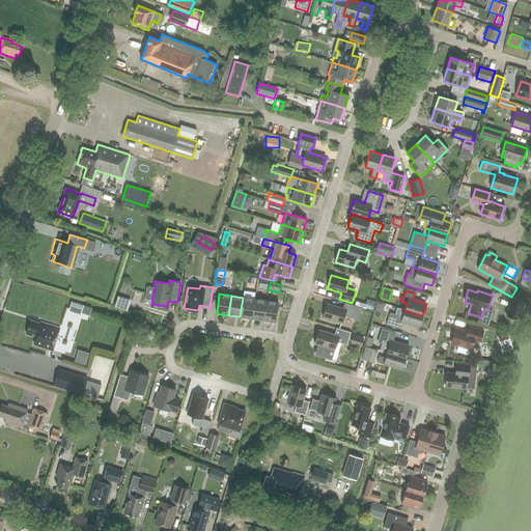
[(252,318),(254,299),(243,298),(240,316),(252,318)]
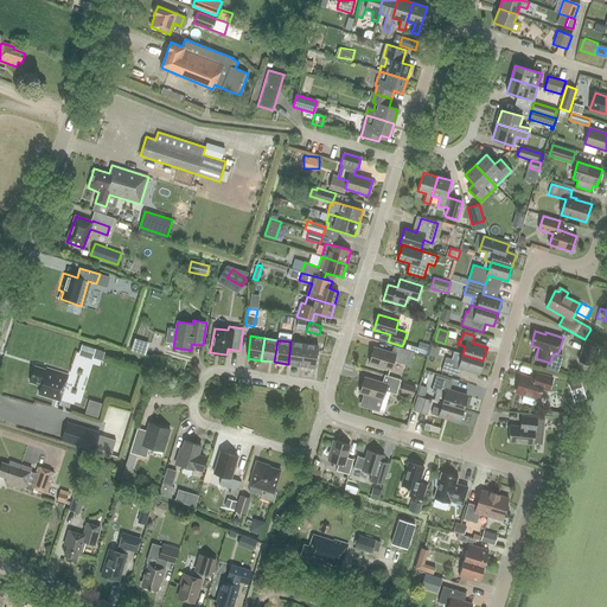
[(301,366),(305,344),(291,342),(288,364),(301,366)]
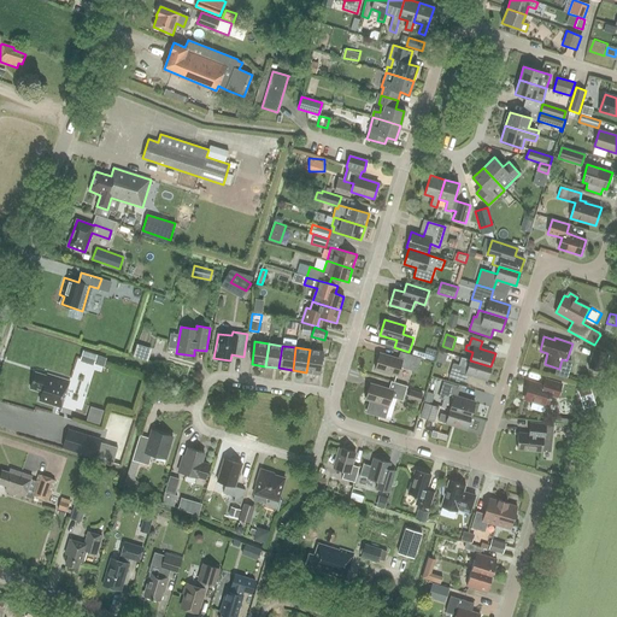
[(435,350),(425,347),(423,357),(433,359),(435,350)]
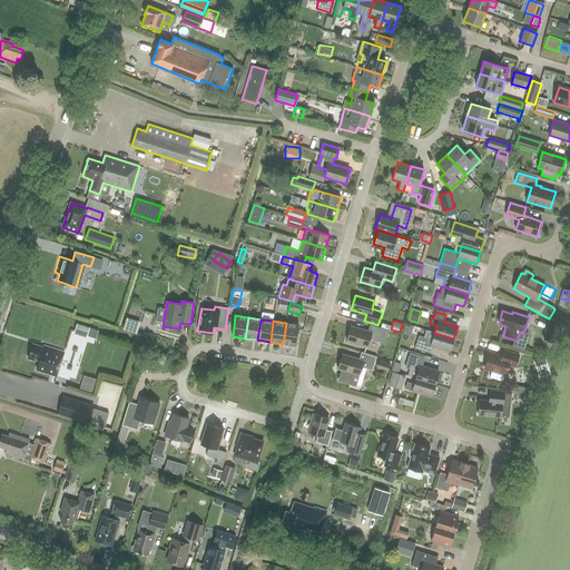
[(556,343),(561,325),(548,322),(543,340),(556,343)]
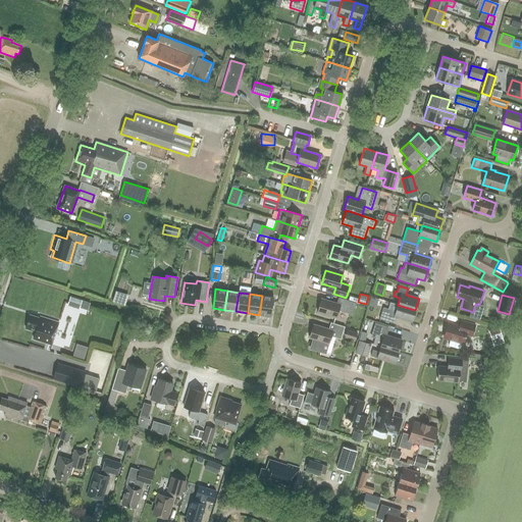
[(80,309),(83,300),(70,296),(67,305),(80,309)]
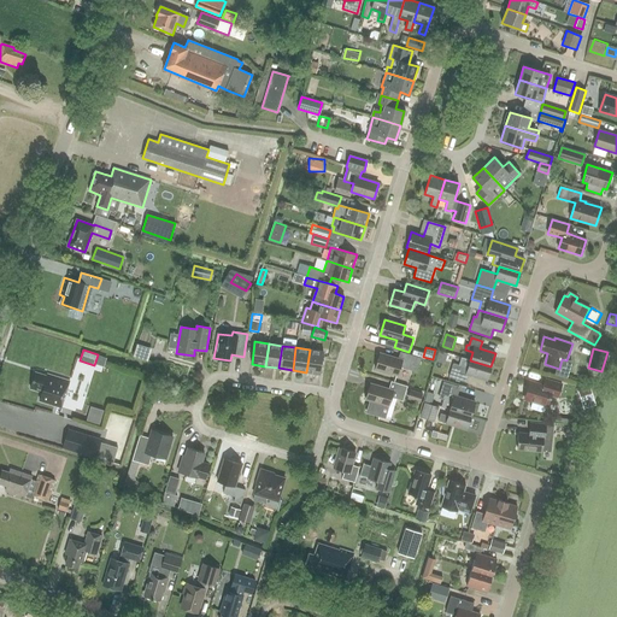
[(310,350),(306,372),(319,375),(323,352),(310,350)]
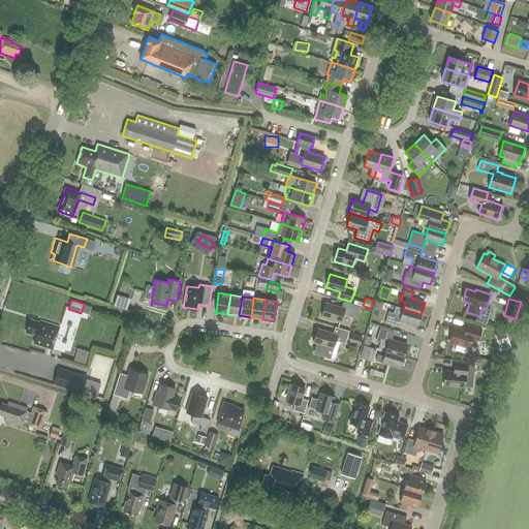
[(358,319),(362,307),(343,302),(341,308),(325,303),(321,316),(341,322),(343,315),(358,319)]
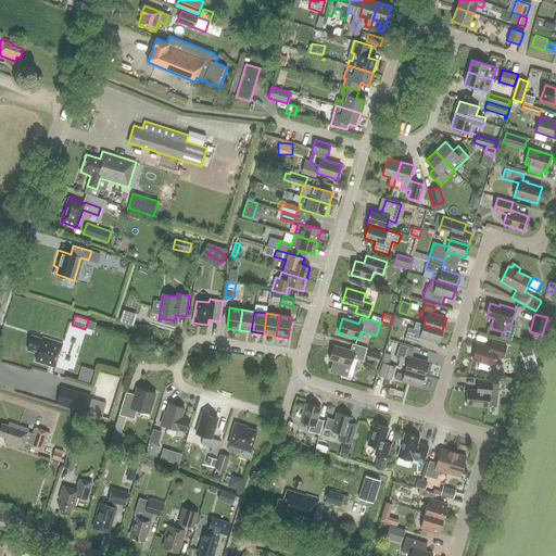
[(439,342),(442,330),(424,325),(421,331),(408,327),(404,340),(418,344),(420,337),(439,342)]
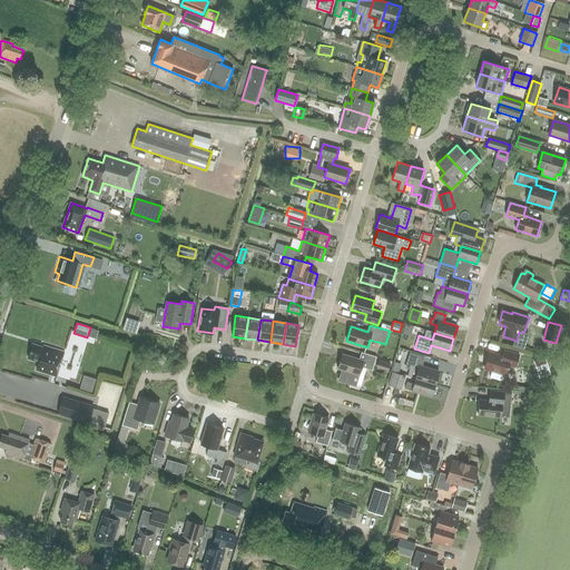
[(43,347),(32,344),(28,359),(39,362),(39,363),(37,371),(57,376),(65,353),(65,352),(43,345),(43,346),(43,347)]
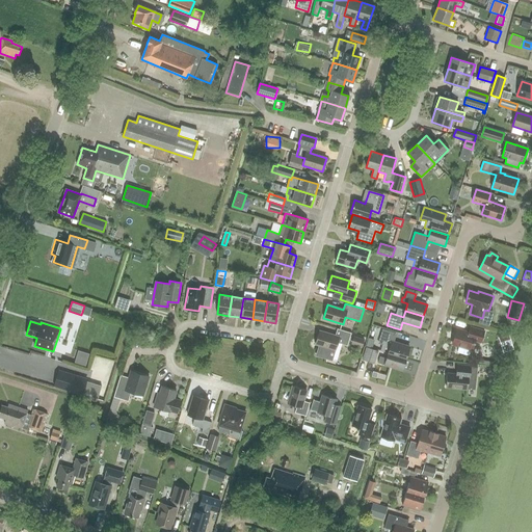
[(381,339),(384,329),(373,325),(370,335),(381,339)]
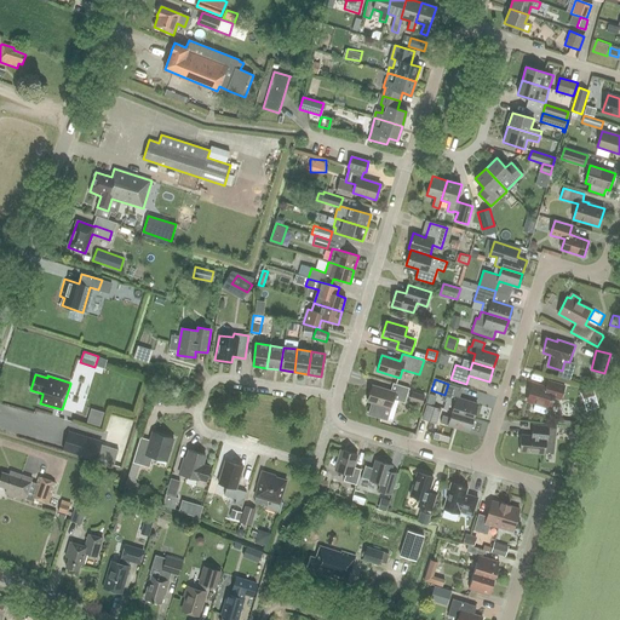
[(561,400),(564,385),(549,380),(546,388),(533,384),(527,401),(550,408),(554,397),(561,400)]
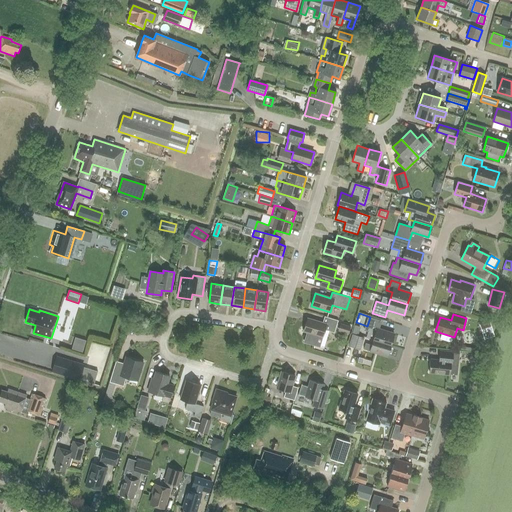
[(334,333),(338,320),(325,316),(323,323),(307,318),(303,331),(306,332),(303,342),(320,347),(320,346),(324,347),(329,331),(334,333)]
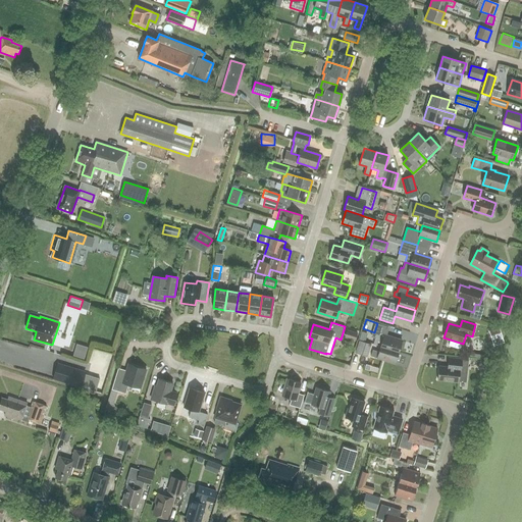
[(491,341),(502,337),(500,328),(489,331),(491,341)]
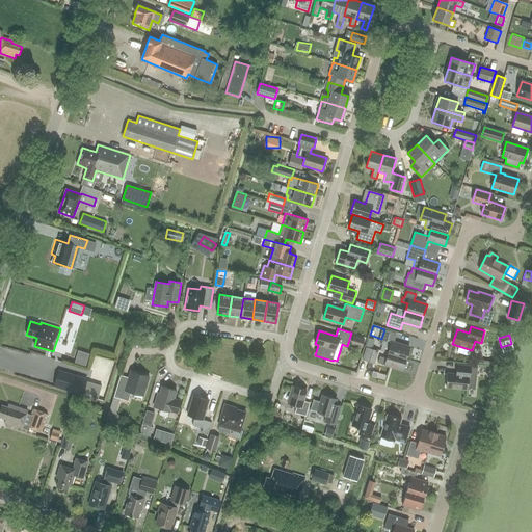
[(362,347),(365,339),(354,336),(351,344),(362,347)]
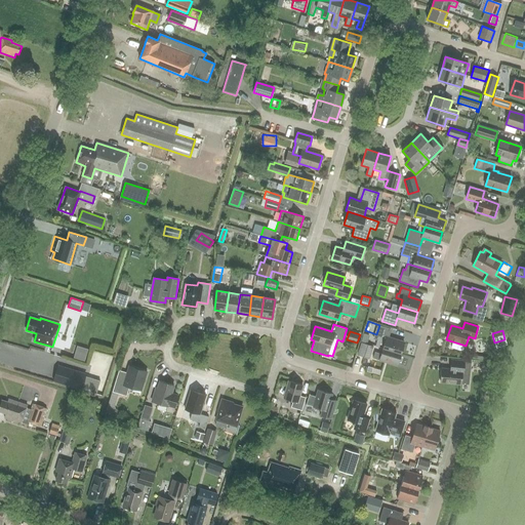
[(369,335),(362,333),(360,341),(366,344),(369,335)]
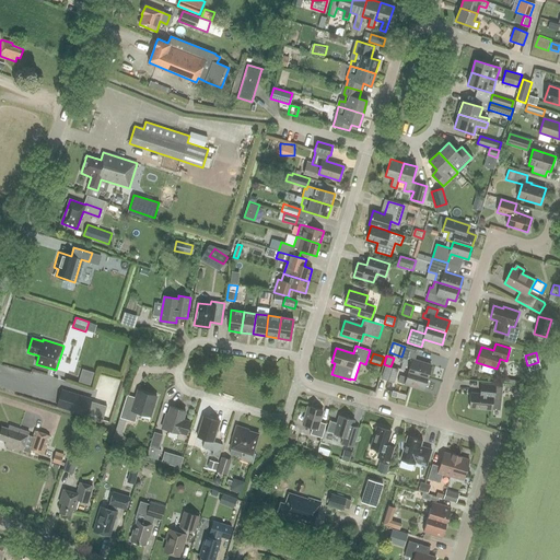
[(408,372),(428,377),(431,365),(412,360),(406,358),(404,363),(410,364),(408,372)]
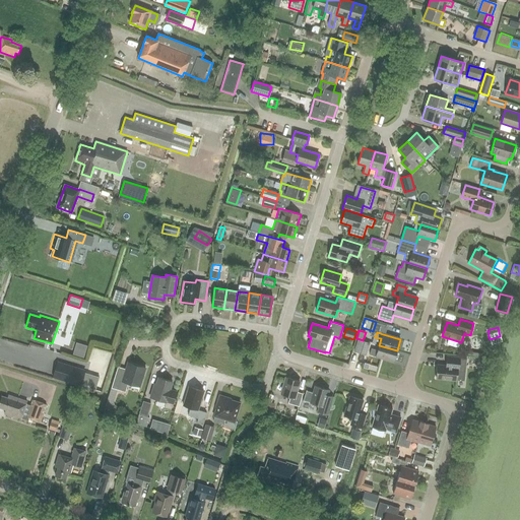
[(459,349),(461,342),(448,338),(445,345),(459,349)]
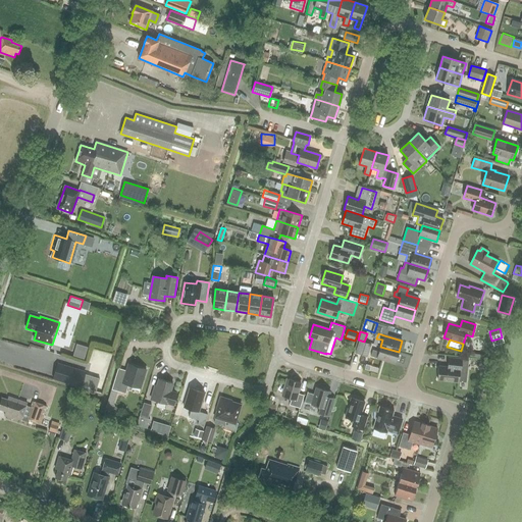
[(368,356),(371,345),(360,341),(356,353),(368,356)]
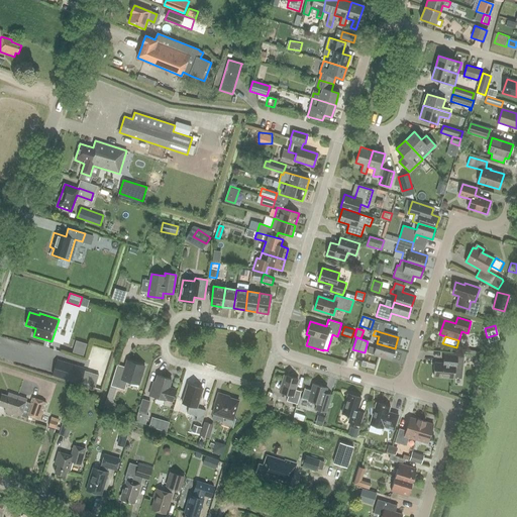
[(84,354),(88,342),(76,339),(73,351),(84,354)]
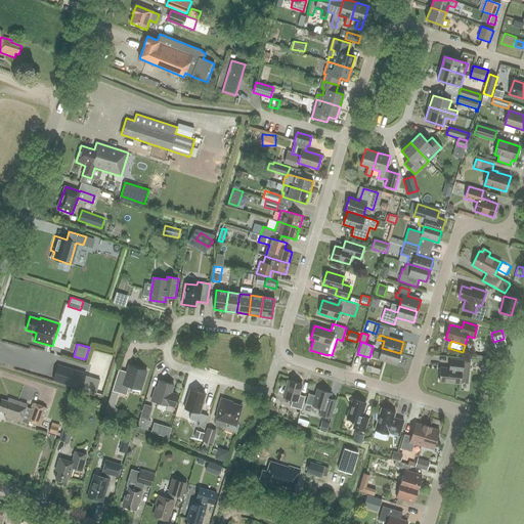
[(396,364),(400,353),(382,348),(379,359),(396,364)]
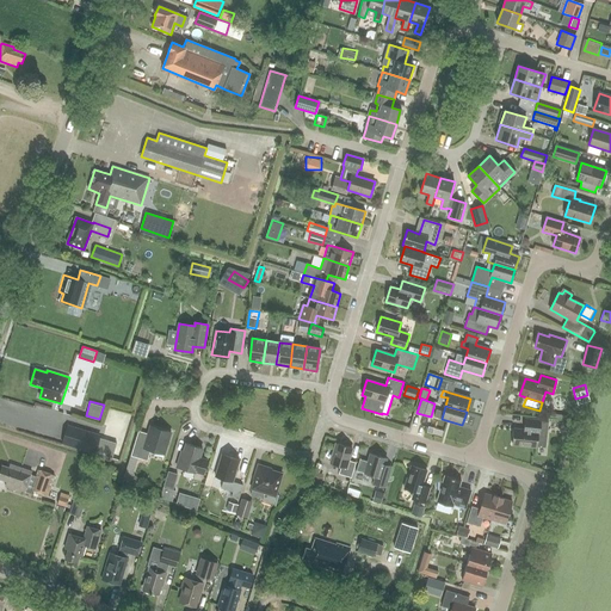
[(545,433),(547,421),(541,420),(525,419),(524,430),(514,429),(512,444),(536,448),(538,432),(545,433)]
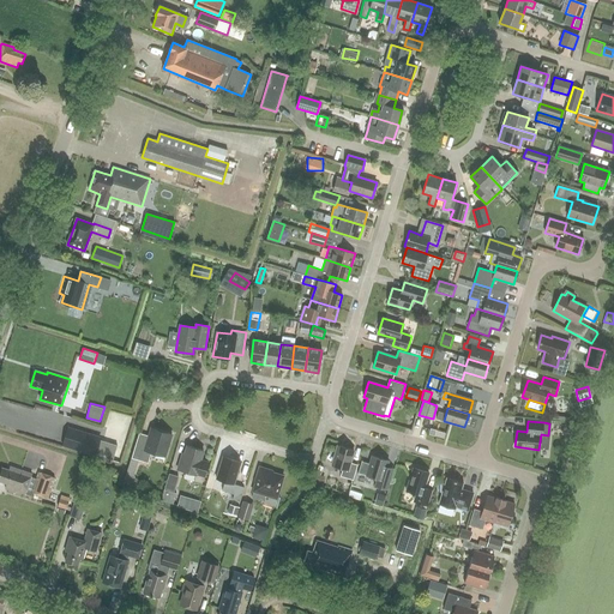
[(577,433),(575,422),(566,425),(569,435),(577,433)]
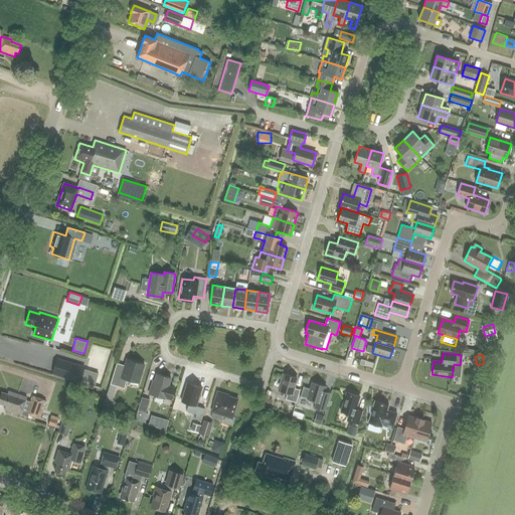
[(79,382),(84,366),(57,358),(52,374),(79,382)]
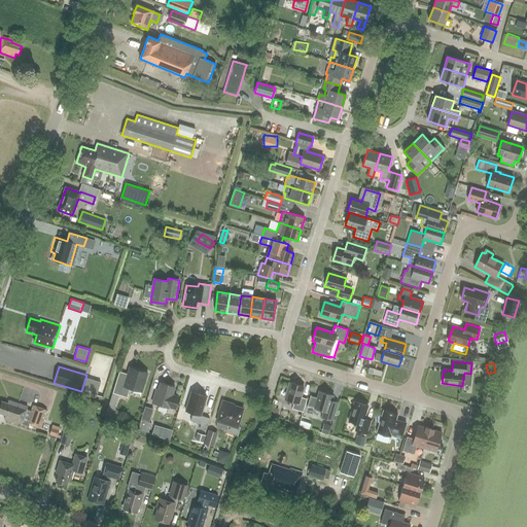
[(142,392),(147,373),(130,367),(128,375),(119,372),(106,415),(112,417),(118,394),(127,397),(130,388),(142,392)]
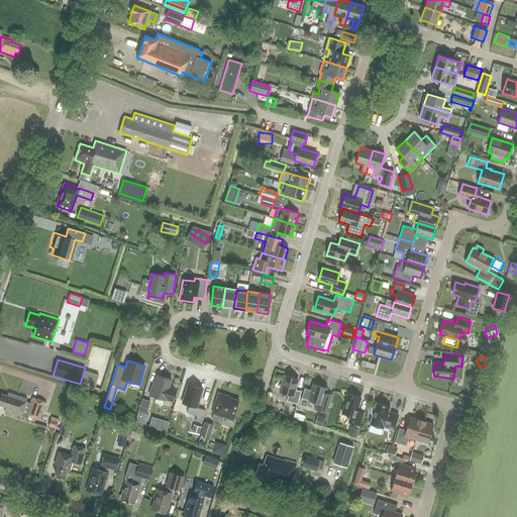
[(176,390),(169,388),(172,380),(158,376),(153,388),(152,388),(149,395),(165,400),(166,399),(172,401),(176,390)]
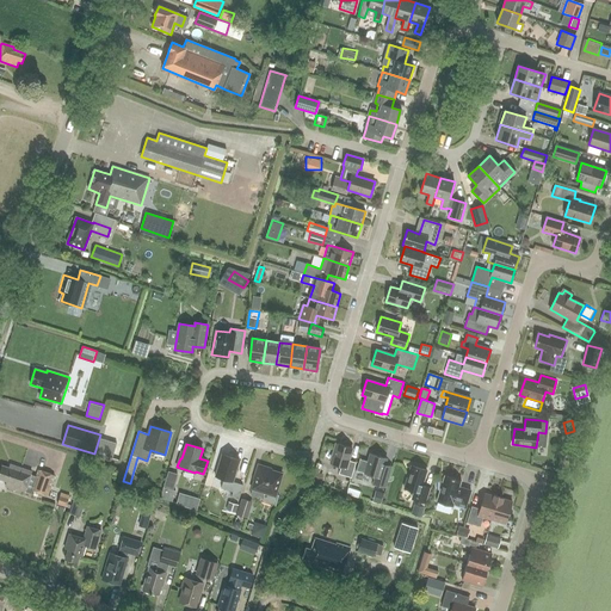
[(351,477),(356,463),(349,461),(352,448),(337,444),(331,463),(341,467),(339,474),(345,476),(351,477)]
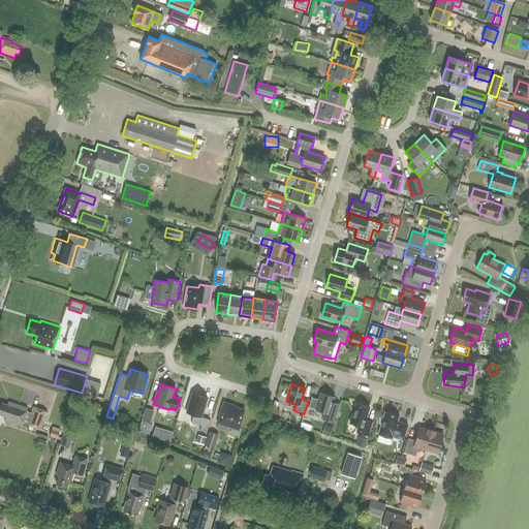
[(334,423),(338,409),(331,407),(335,397),(321,393),(316,410),(324,412),(323,419),(334,423)]
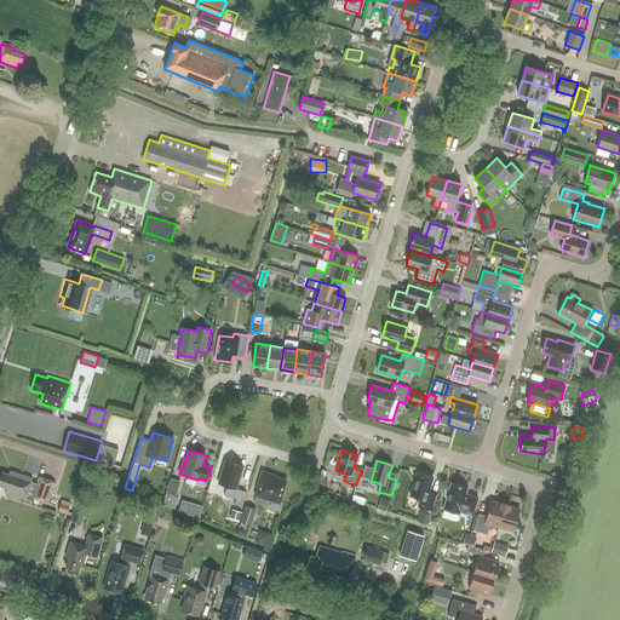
[(242,506),(247,492),(236,489),(244,466),(225,461),(218,483),(228,486),(224,495),(236,499),(235,505),(242,506)]
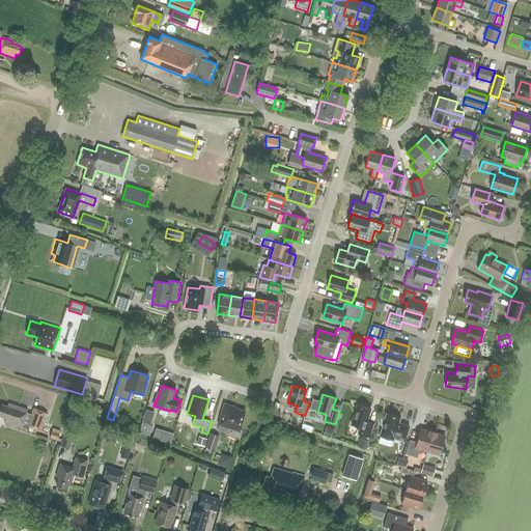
[(27,410),(9,403),(8,407),(2,404),(0,410),(0,416),(6,418),(4,422),(14,425),(14,424),(22,427),(22,426),(29,429),(30,426),(42,430),(47,414),(33,409),(31,414),(27,412),(27,410)]
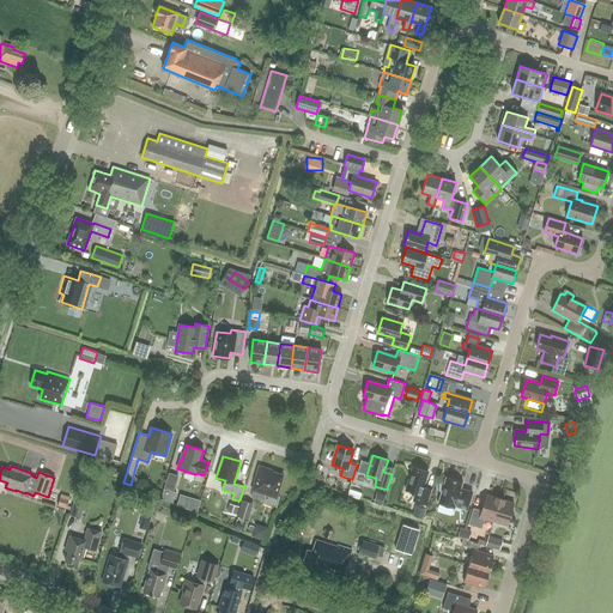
[(279,496),(277,495),(283,475),(272,473),(272,471),(260,467),(256,478),(258,478),(252,497),(263,501),(263,502),(277,505),(279,496)]
